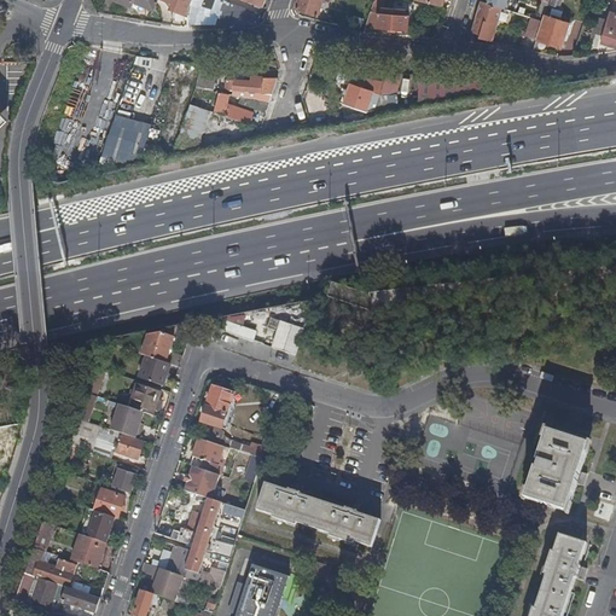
[(174,10),(185,13),(189,0),(172,0),(169,7),(174,10)]
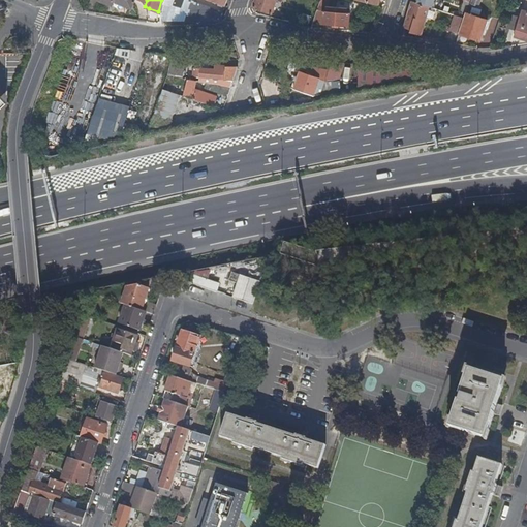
[(161,0),(158,11),(155,19),(196,20),(213,19),(220,14),(222,9),(195,0),(161,0)]
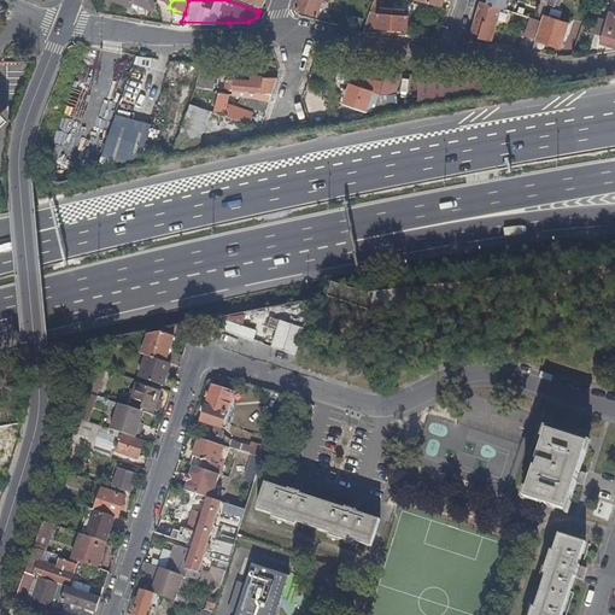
[(294,0),(293,6),(316,15),(321,0),(327,0),(294,0)]
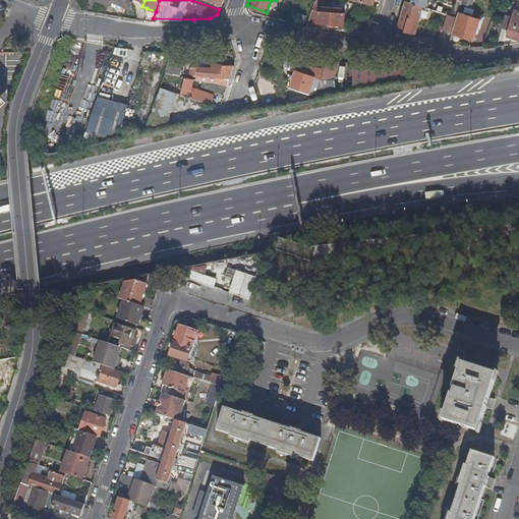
[(312,0),(310,8),(316,9),(315,20),(326,21),(331,22),(342,23),(343,11),(335,10),(335,7),(328,7),(327,10),(318,9),(321,0),(312,0)]
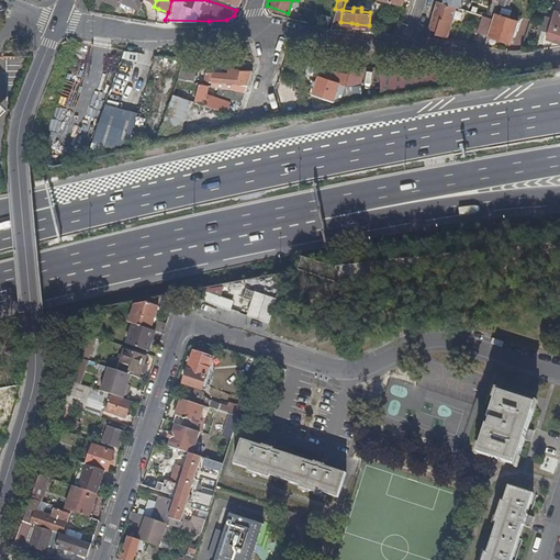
[(456,6),(440,0),(436,0),(433,11),(428,28),(436,30),(435,33),(444,35),(449,20),(451,21),(456,6)]
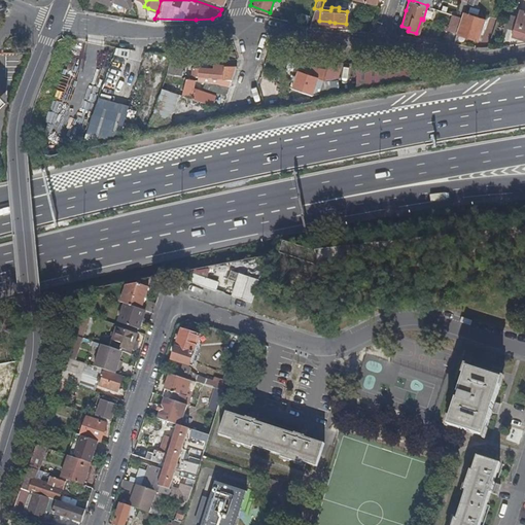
[(459,4),(456,14),(461,15),(463,11),(465,3),(467,0),(453,0),(452,2),(459,4)]
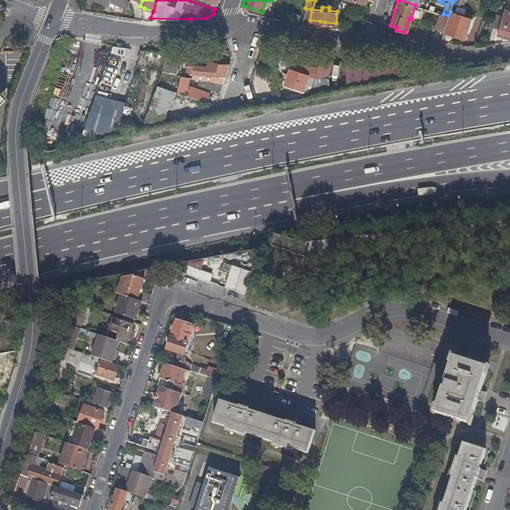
[(501,36),(509,38),(509,10),(503,8),(496,30),(502,31),(501,36)]
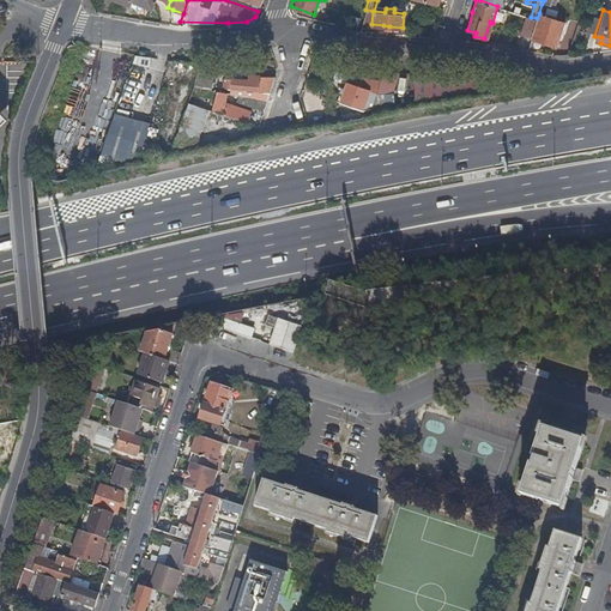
[(537,18),(531,17),(522,13),(516,31),(531,35),(537,18)]
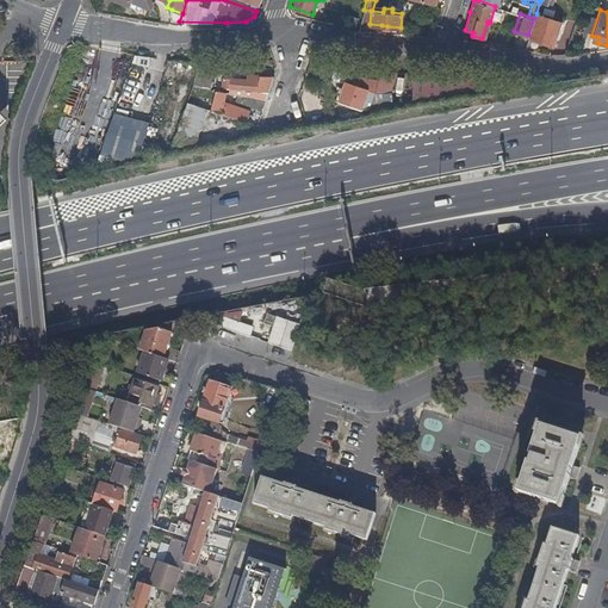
[(537,13),(534,18),(528,35),(528,37),(552,44),(560,22),(537,13)]
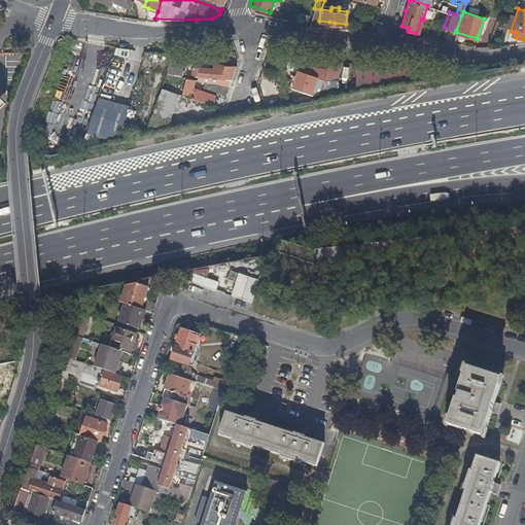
[(124,56),(126,49),(113,46),(112,53),(124,56)]
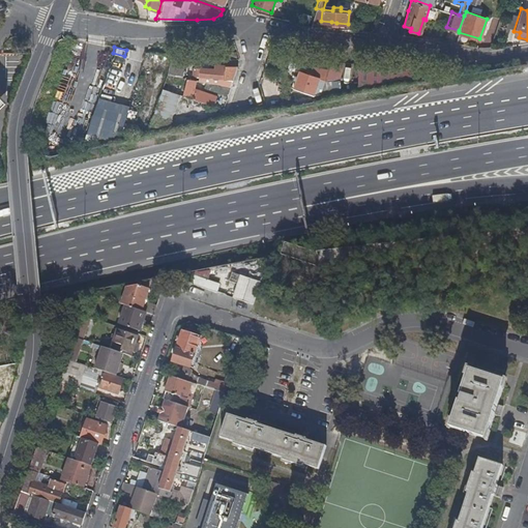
[(177,62),(171,61),(169,66),(169,68),(168,72),(182,76),(184,65),(177,63),(177,62)]
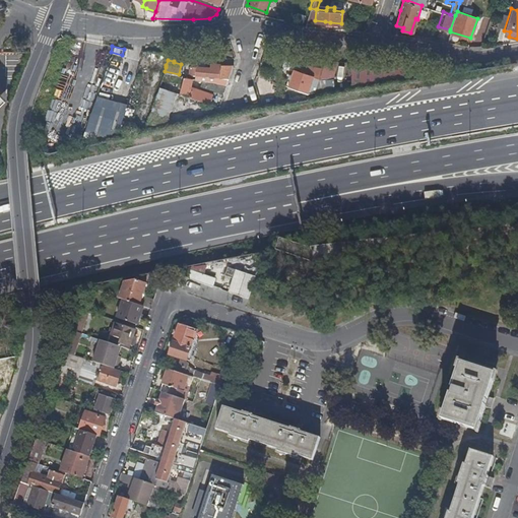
[(224,84),(232,64),(219,64),(209,63),(208,67),(190,65),(189,74),(202,75),(201,79),(224,84)]
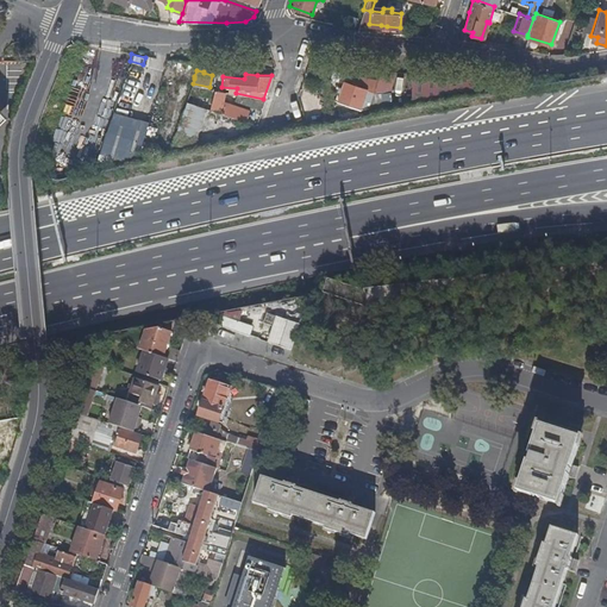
[(371,95),(376,80),(355,75),(351,85),(343,81),(336,100),(360,108),(364,93),(371,95)]
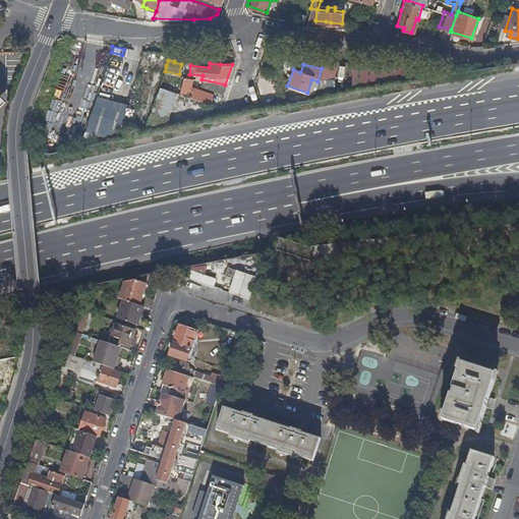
[(179,93),(209,103),(212,94),(190,85),(192,77),(183,76),(179,93)]
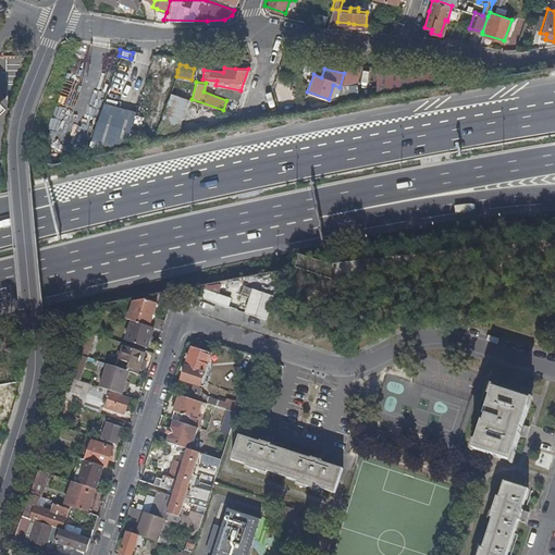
[(241,90),(216,85),(213,93),(238,99),(241,90)]
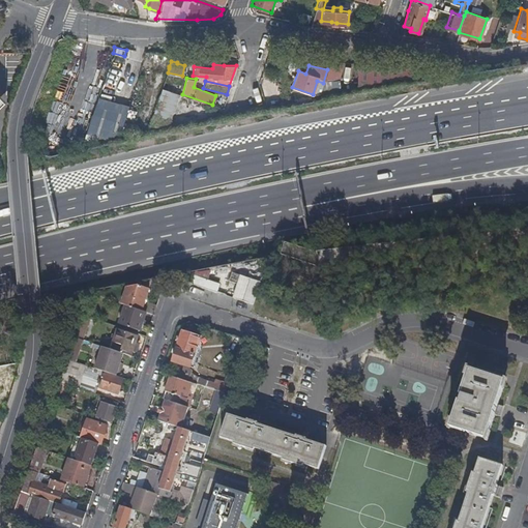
[(0,106),(8,97),(0,88),(0,106)]
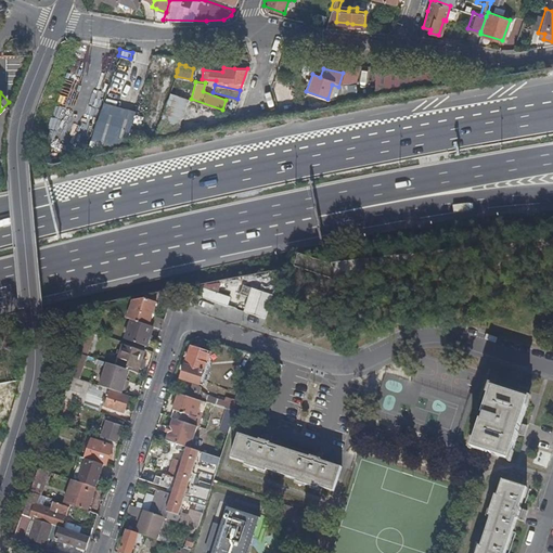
[(175,129),(184,99),(166,92),(155,124),(175,129)]
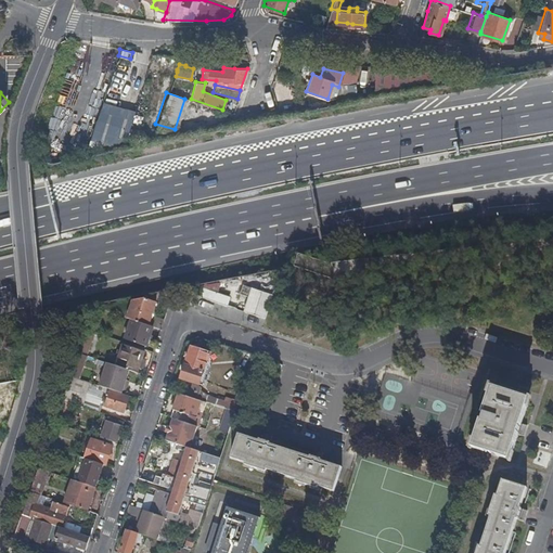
[(97,102),(87,142),(121,151),(130,110),(97,102)]
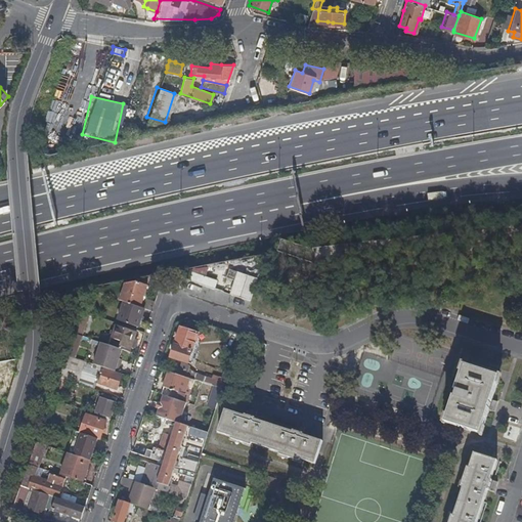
[(181,105),(180,112),(191,114),(193,109),(181,105)]
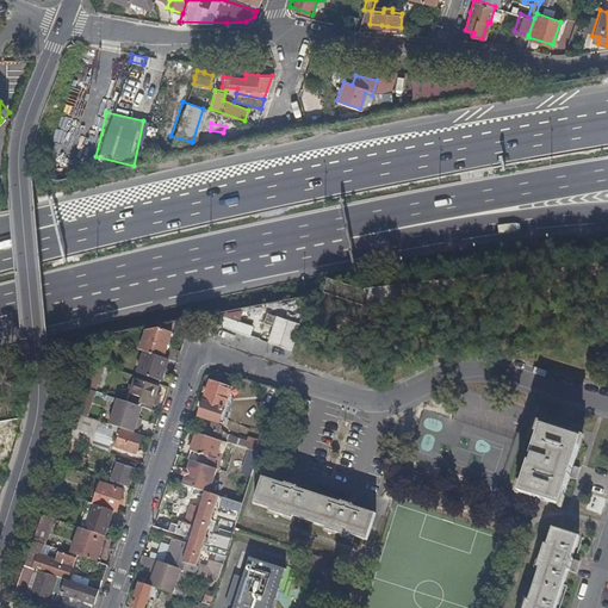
[(290,349),(298,323),(267,312),(264,322),(278,328),(273,343),(290,349)]
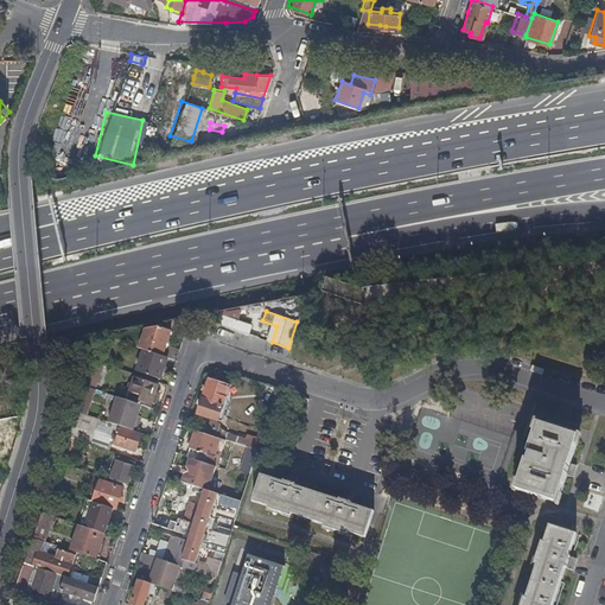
[(221,314),(218,323),(247,333),(249,325),(221,314)]
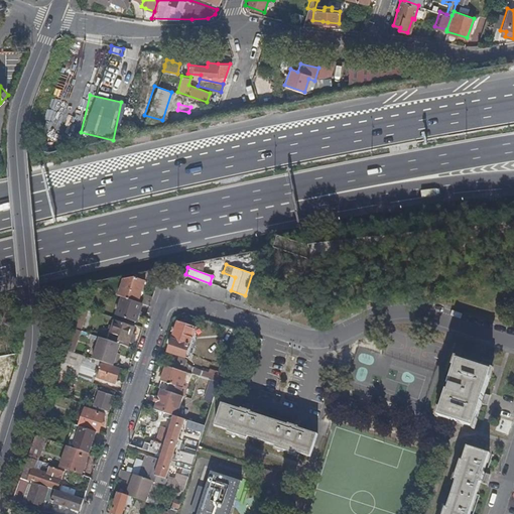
[(147,280),(134,276),(131,284),(123,282),(122,285),(109,281),(108,283),(103,281),(95,283),(94,285),(126,297),(137,301),(140,292),(143,293),(147,280)]
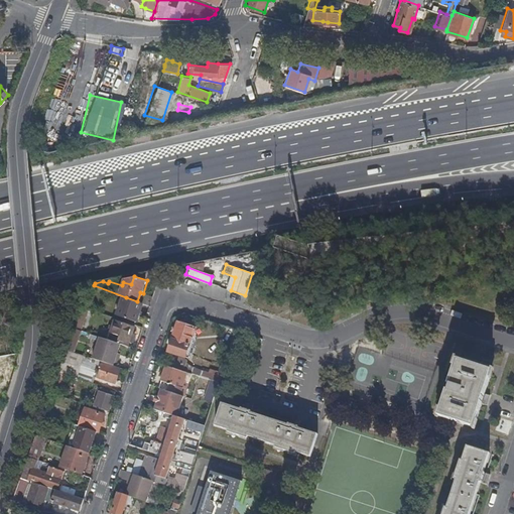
[(151,296),(143,293),(140,292),(137,301),(141,302),(148,305),(151,296)]
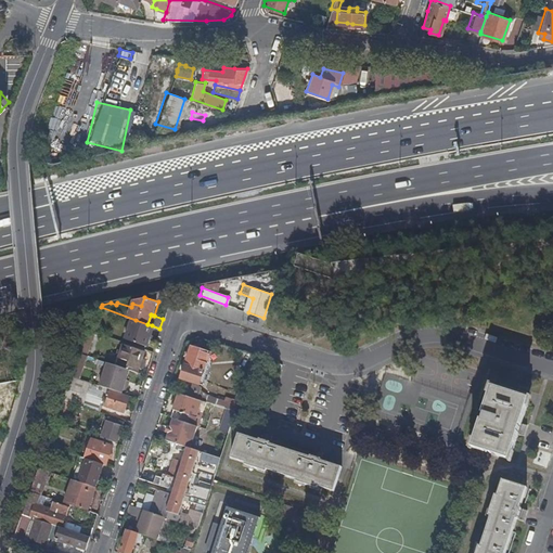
[(97,319),(90,317),(86,329),(92,331),(97,319)]
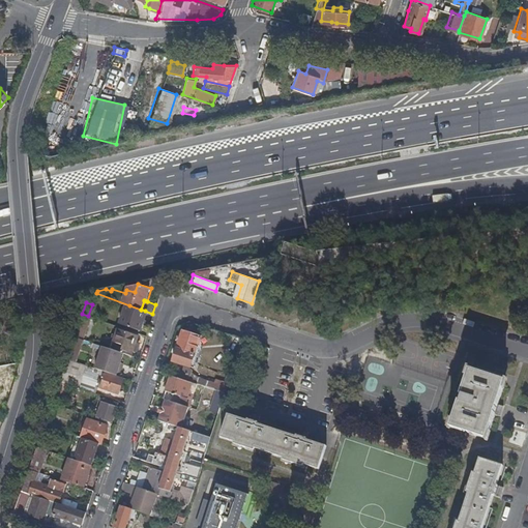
[(141,310),(129,305),(124,303),(118,322),(139,329),(145,311),(141,310)]
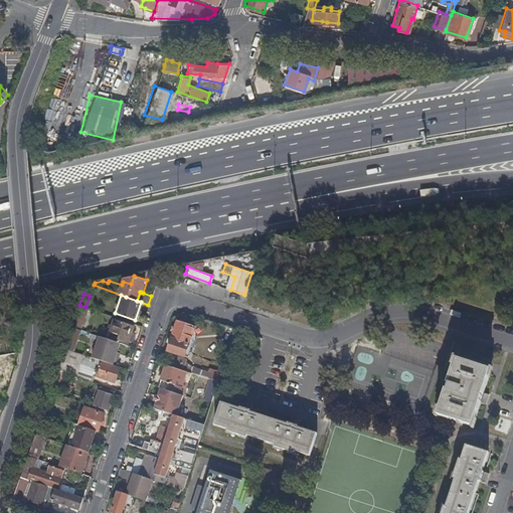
[(86,307),(79,305),(72,326),(79,329),(87,308),(86,307)]
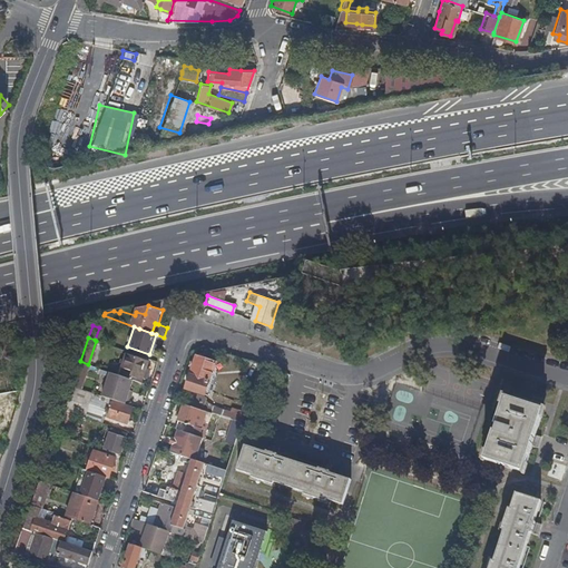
[(203,392),(214,360),(195,353),(184,385),(203,392)]
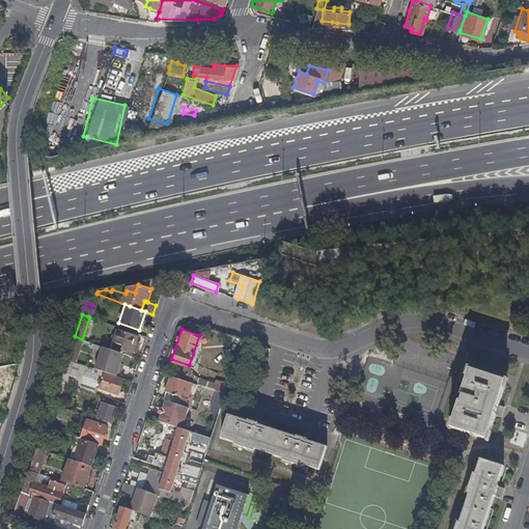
[(127,331),(120,351),(131,354),(133,347),(136,349),(138,343),(135,342),(137,335),(127,331)]
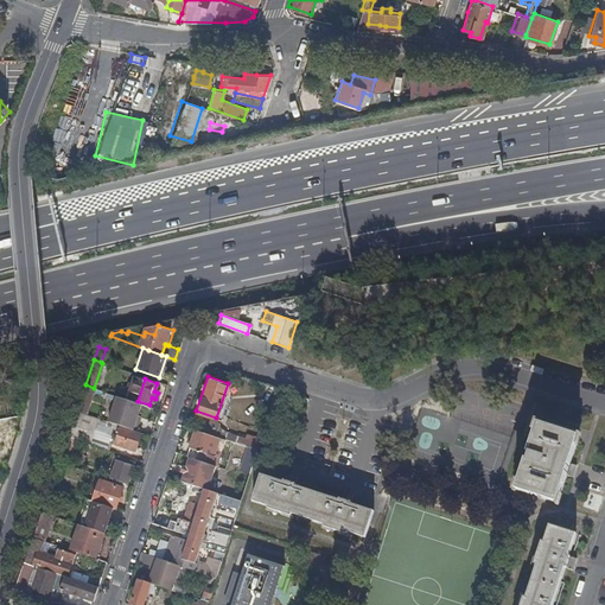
[(134,430),(137,420),(133,419),(139,403),(114,395),(106,420),(119,425),(134,430)]
